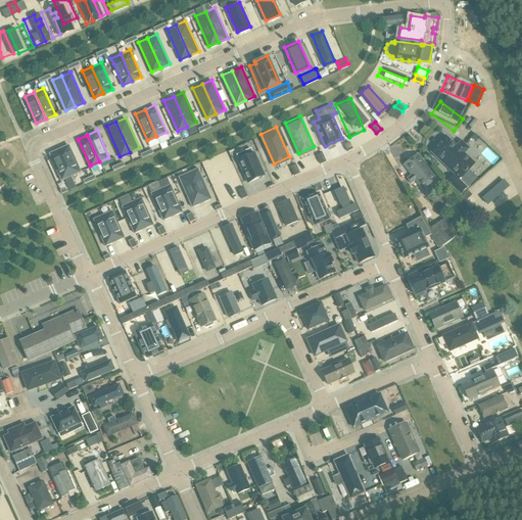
[(439,156),(460,175),(472,160),(456,145),(457,144),(453,140),(452,142),(445,136),(432,149),(435,152),(434,153),(438,157),(439,156)]
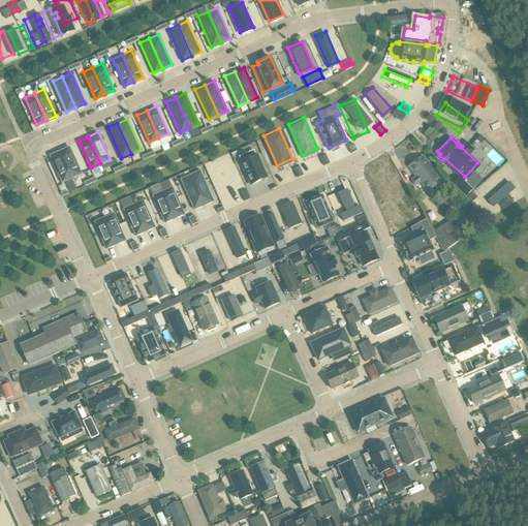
[(351,140),(346,143),(350,152),(356,148),(351,140)]
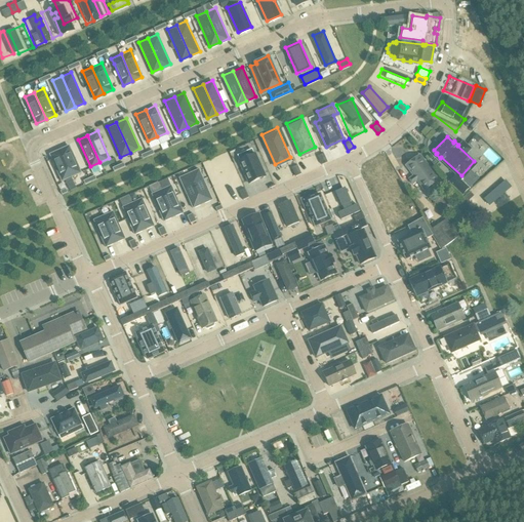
[(58,148),(71,174),(80,170),(68,144),(58,148)]
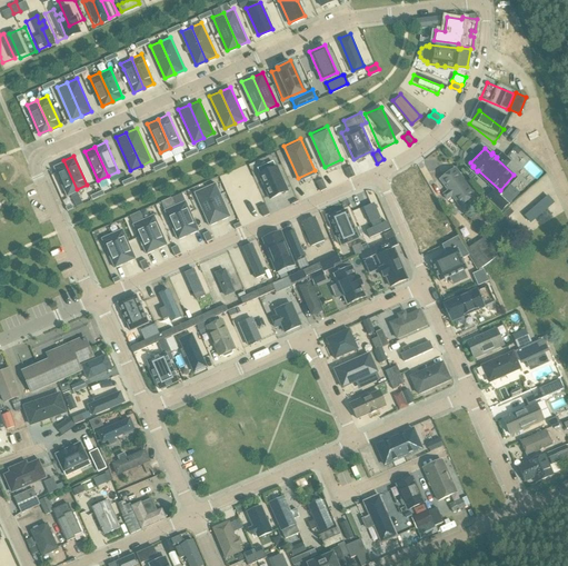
[(67,194),(77,189),(63,160),(53,165),(67,194)]
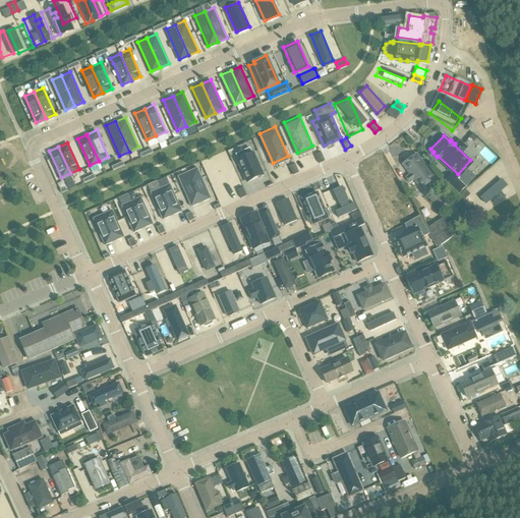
[(255,150),(239,157),(248,179),(265,172),(255,150)]
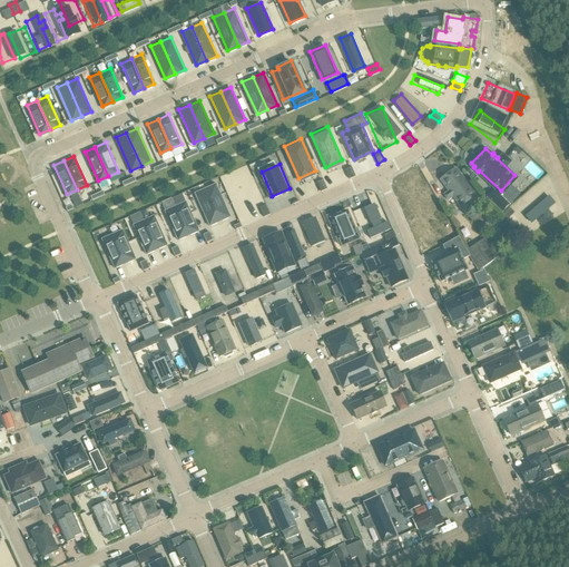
[(349,177),(354,174),(350,165),(344,167),(349,177)]
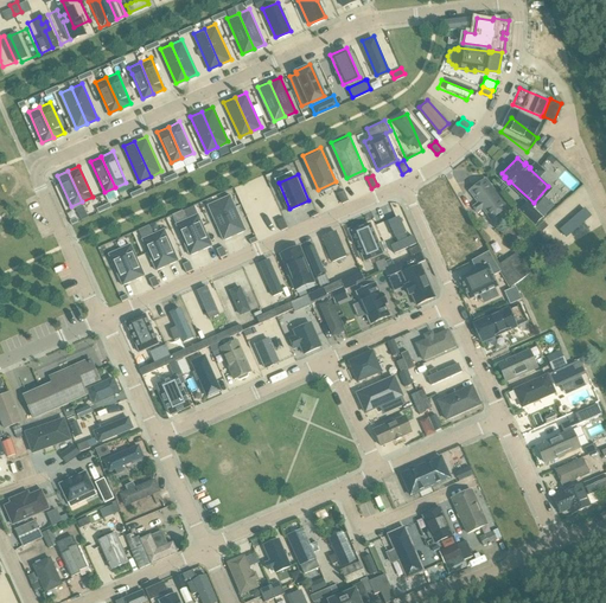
[(499,184),(493,188),(485,177),(470,188),(490,217),(505,205),(497,193),(503,188),(499,184)]
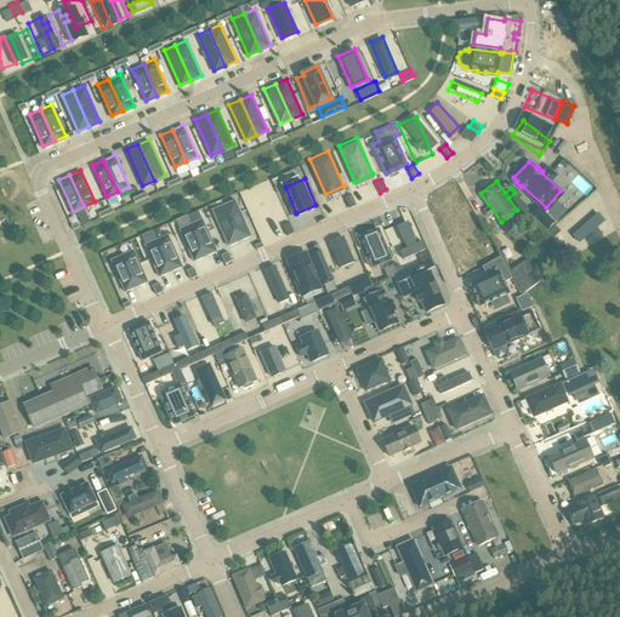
[(268,189),(249,198),(261,224),(271,220),(265,206),(265,207),(262,204),(273,199),(268,189)]
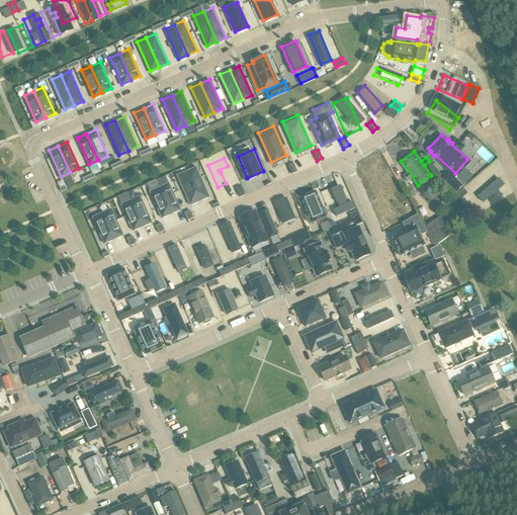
[(292,161),(286,163),(290,172),(296,169),(292,161)]
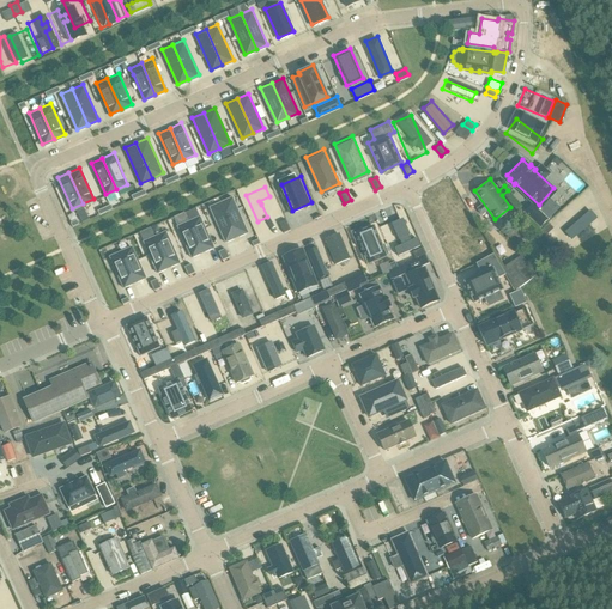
[(220,200),(236,237),(248,231),(231,195),(220,200)]
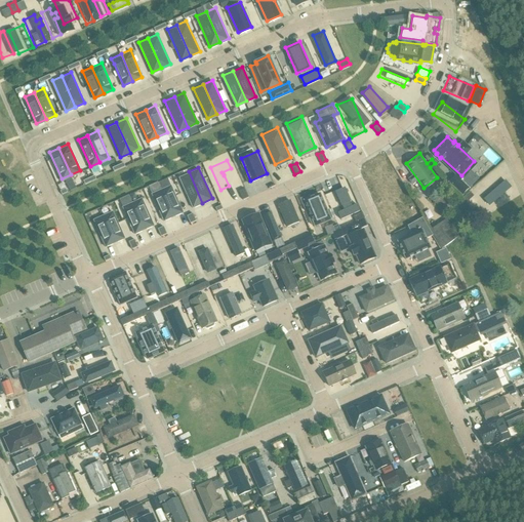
[(193,207),(202,203),(189,171),(186,172),(178,175),(193,207)]
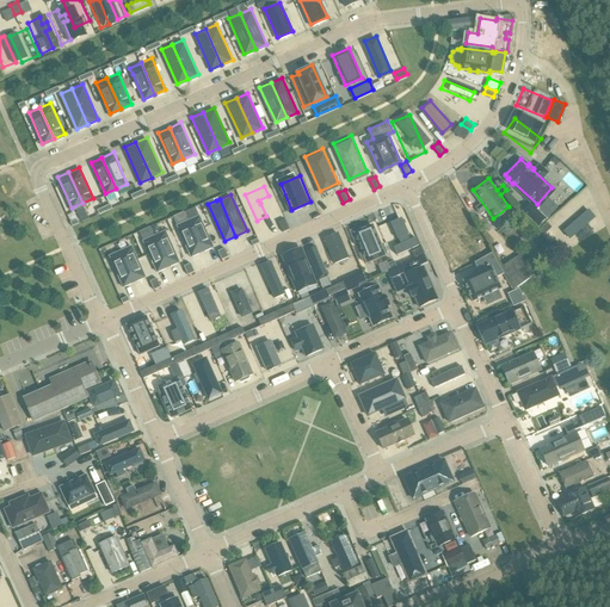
[(567,240),(595,217),(581,202),(568,212),(568,211),(561,217),(561,218),(554,224),(567,240)]
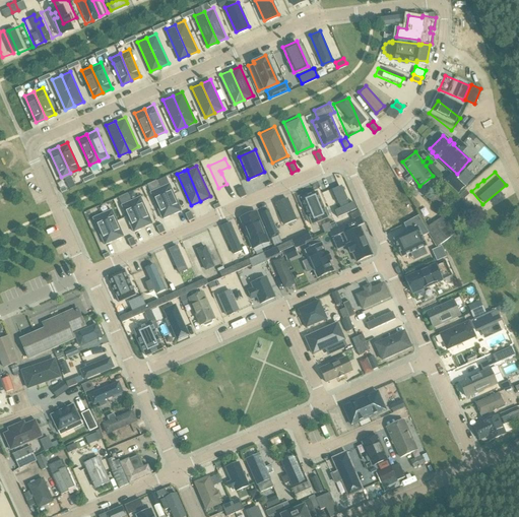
[(445,182),(439,174),(434,177),(440,185),(445,182)]
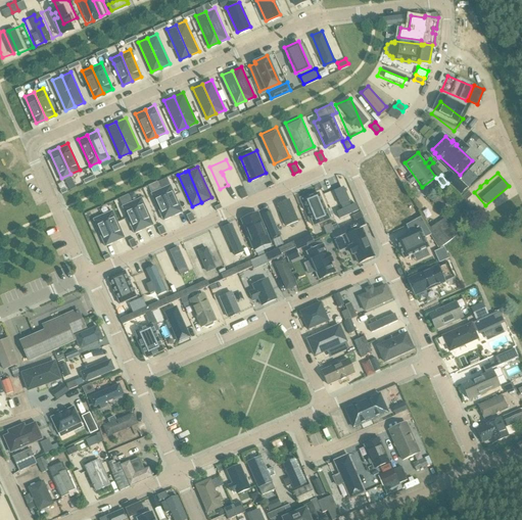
[(386,178),(376,183),(388,211),(398,207),(386,178)]
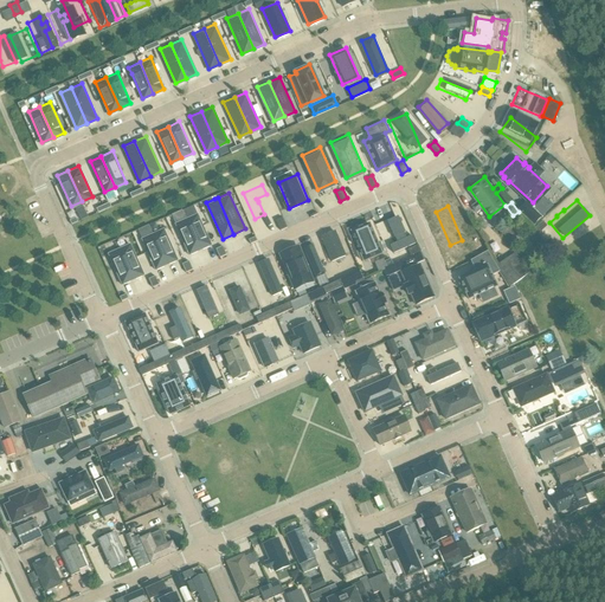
[(393,246),(409,239),(396,208),(379,215),(393,246)]
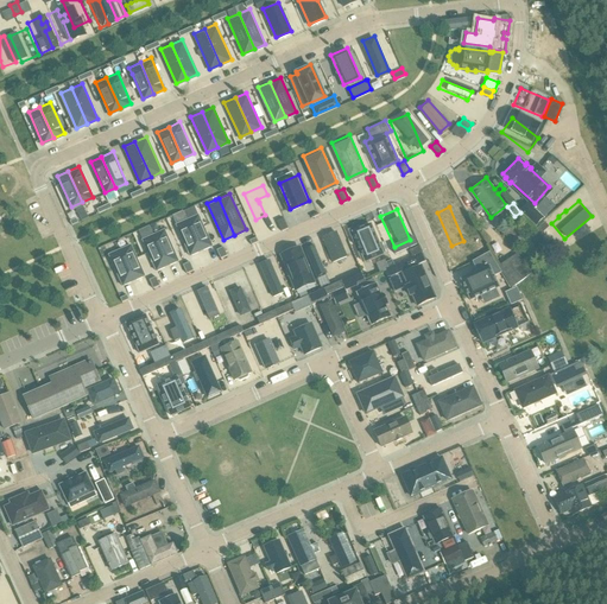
[(187,217),(201,249),(213,245),(198,211),(187,217)]
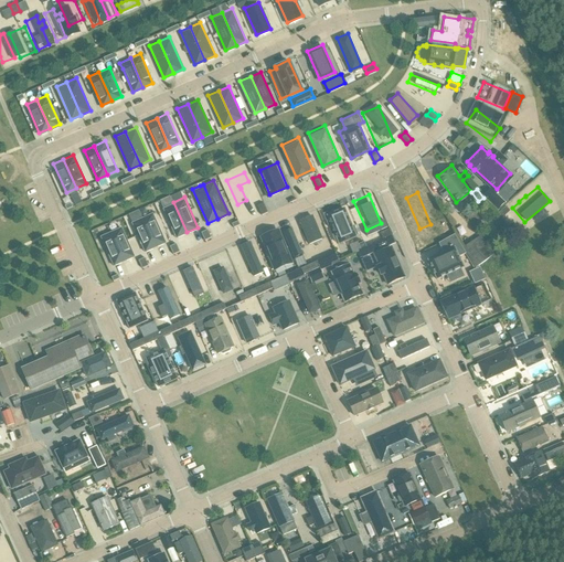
[(267,210),(263,200),(256,203),(261,213),(267,210)]
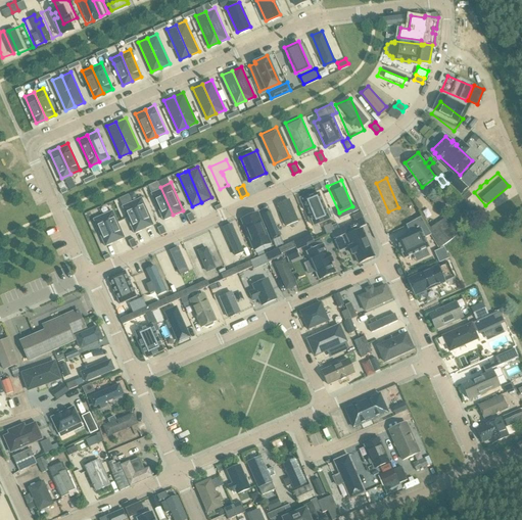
[(162,219),(173,215),(160,187),(150,191),(162,219)]
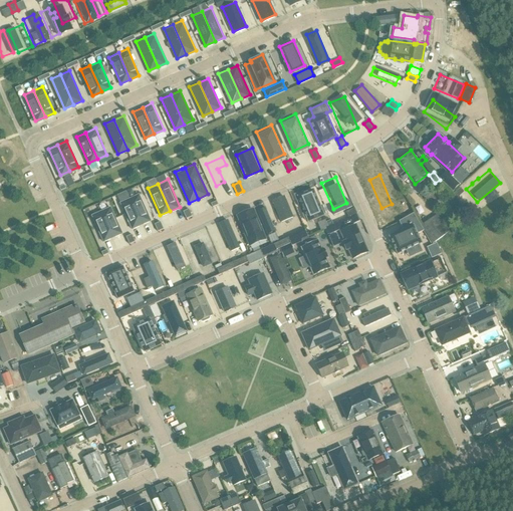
[(456,196),(463,190),(459,185),(452,191),(456,196)]
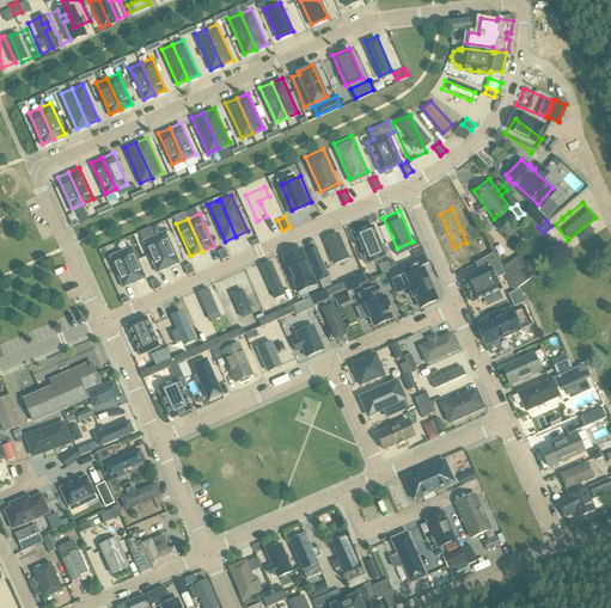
[(372,223),(355,231),(362,250),(360,251),(364,259),(384,251),(372,223)]
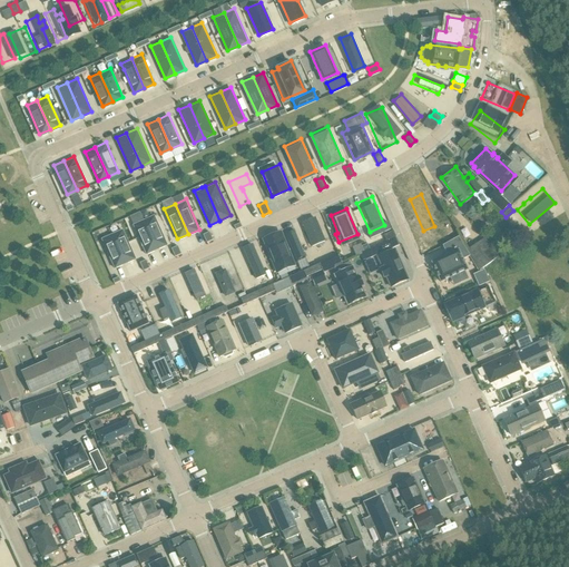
[(144,218),(157,248),(168,243),(154,213),(144,218)]
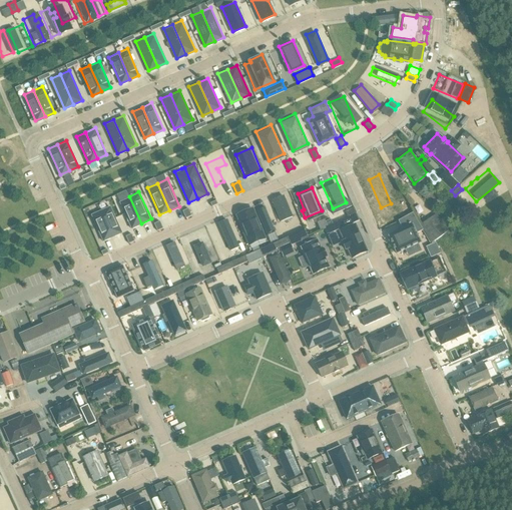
[(290,204),(286,205),(280,192),(272,195),(284,223),(292,220),(288,211),(292,209),(290,204)]
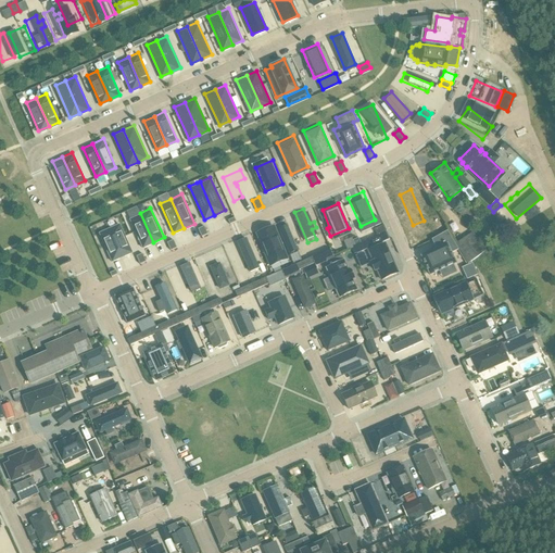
[(142,247),(153,242),(140,213),(129,217),(142,247)]
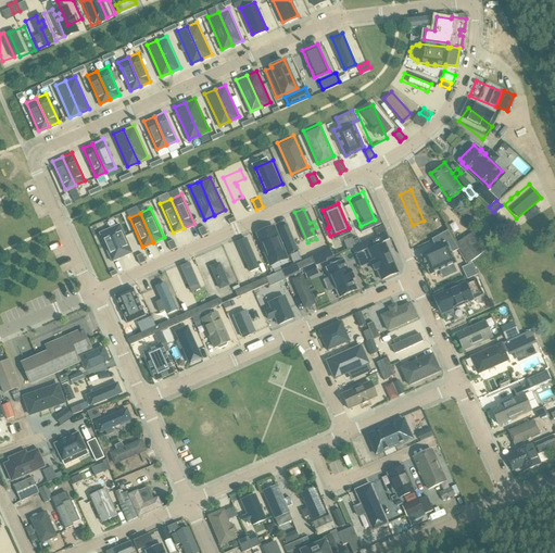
[(109,226),(122,255),(131,251),(118,222),(109,226)]
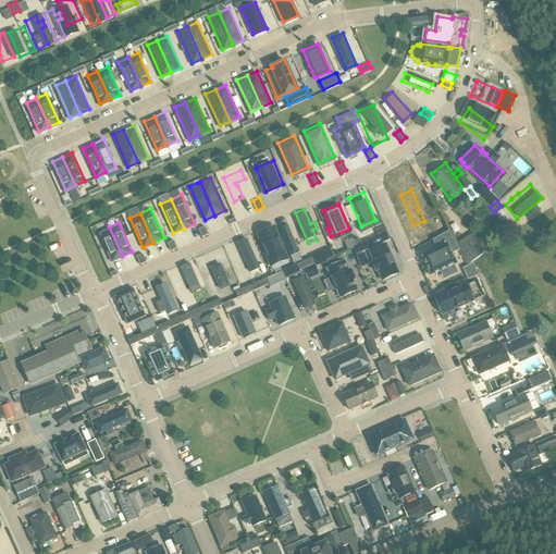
[(286,222),(279,225),(289,251),(297,248),(286,222)]
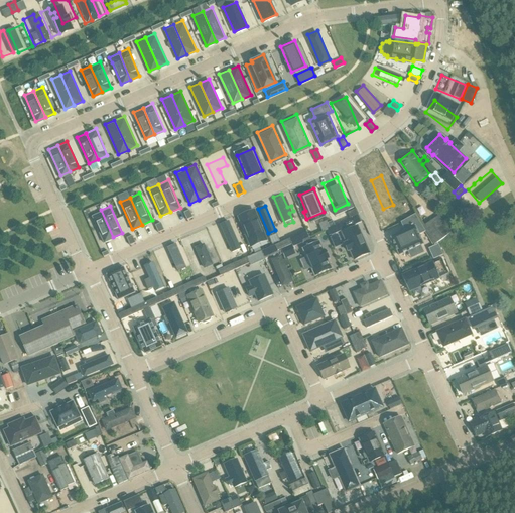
[(236,214),(249,246),(267,238),(254,207),(236,214)]
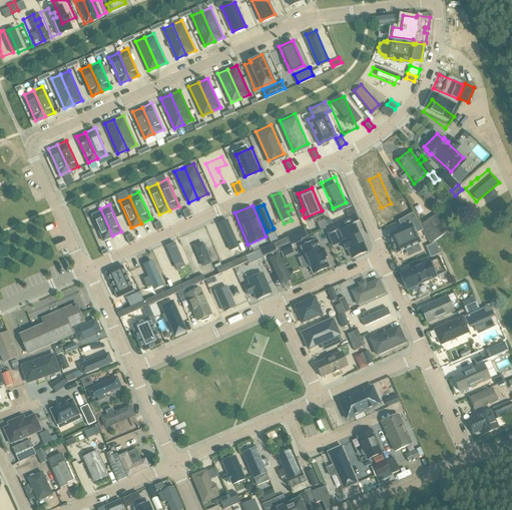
[(347,214),(356,210),(354,205),(345,209),(347,214)]
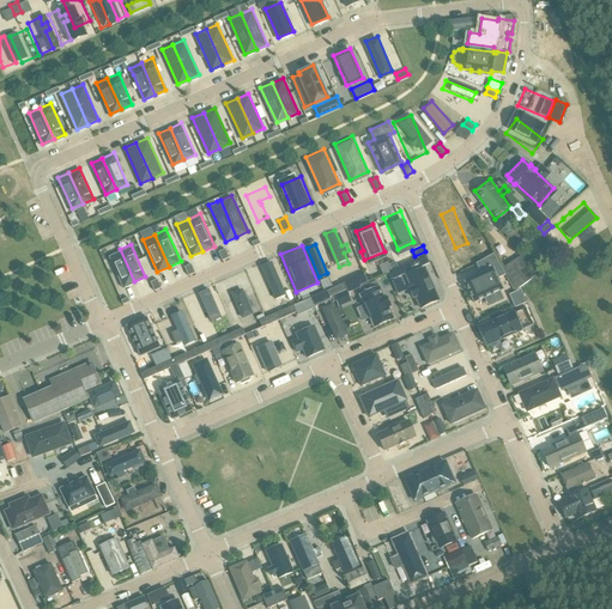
[(133,282),(134,281),(120,249),(108,254),(122,287),(133,282)]
